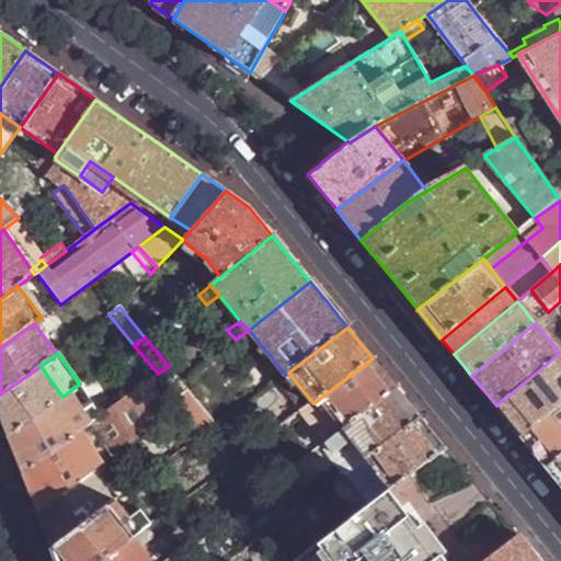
[(560,354),(560,353),(496,405),(512,423),(522,435),(560,401),(560,354)]
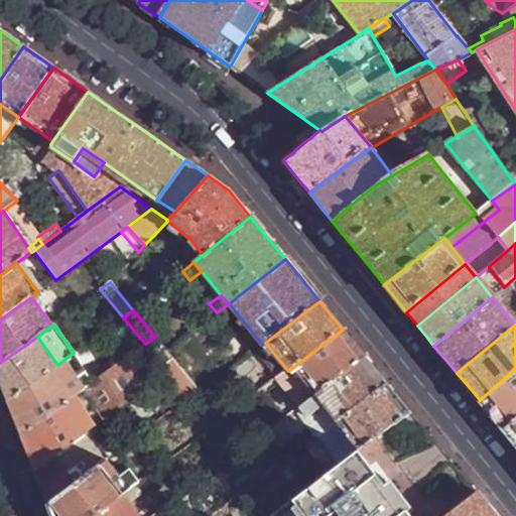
[(352,341),(343,330),(292,368),(314,394),(365,357),(352,341)]
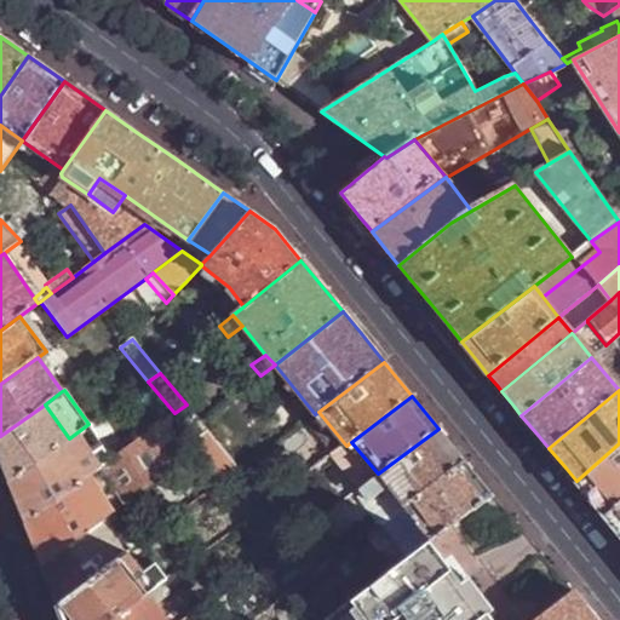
[(45,405),(0,436),(0,455),(4,465),(10,481),(69,438),(45,405)]
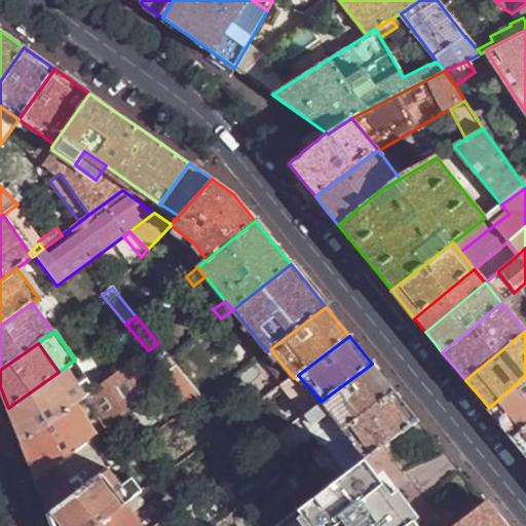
[(148,350),(141,354),(160,378),(176,365),(170,358),(158,343),(148,350)]
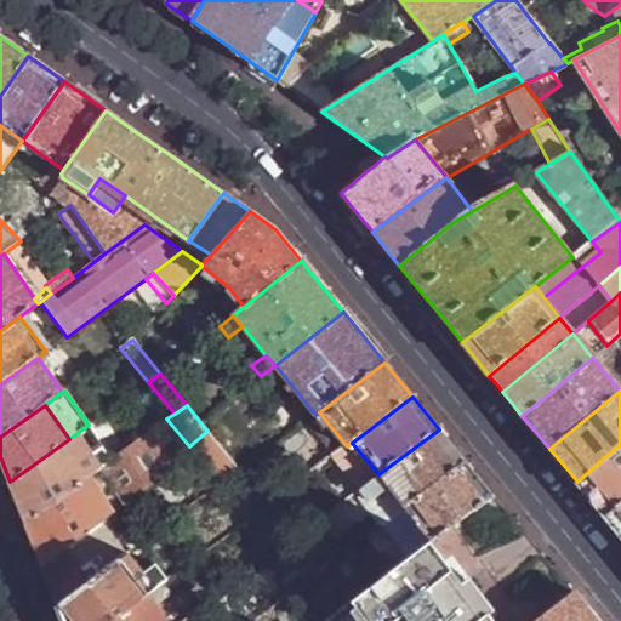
[(89,425),(79,432),(102,468),(112,460),(89,425)]
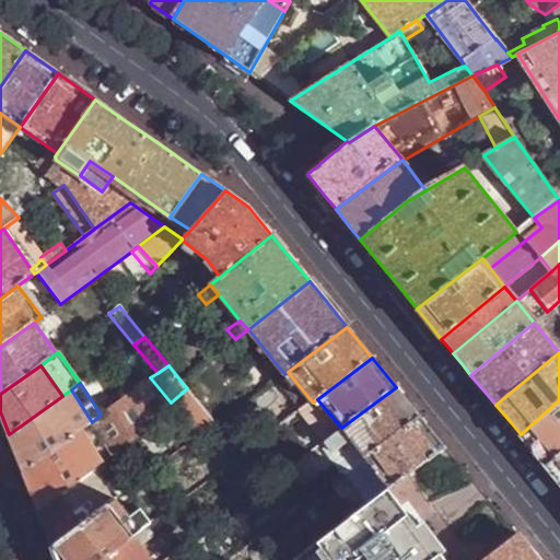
[(396,387),(341,428),(350,440),(364,457),(420,416),(405,398),(396,387)]
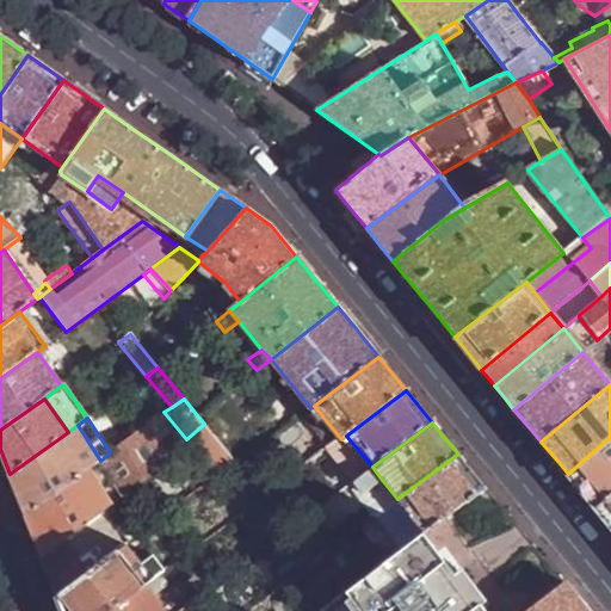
[(204,424),(186,439),(217,477),(236,463),(204,424)]
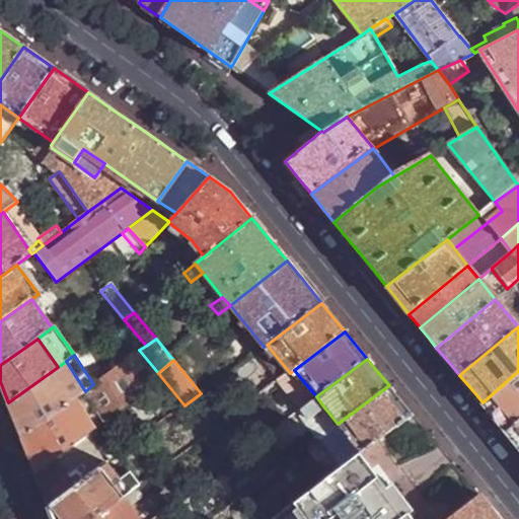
[(58,367),(8,402),(16,424),(22,438),(85,391),(66,361),(58,367)]
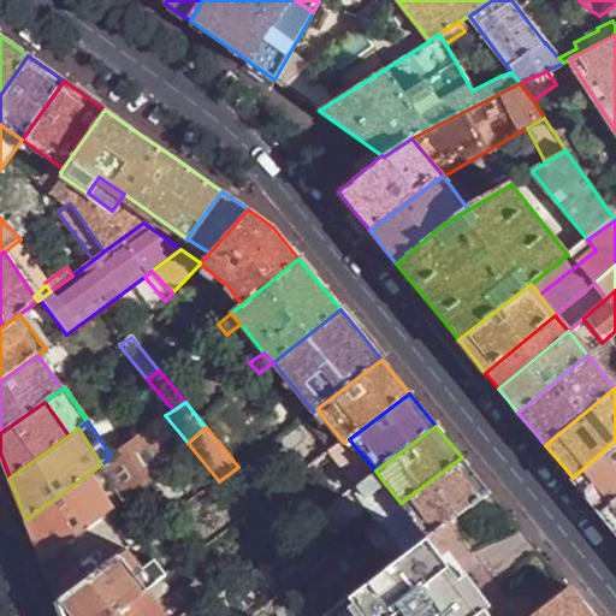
[(101,465),(27,520),(36,545),(42,561),(98,519),(119,503),(169,465),(147,430),(111,456),(101,465)]
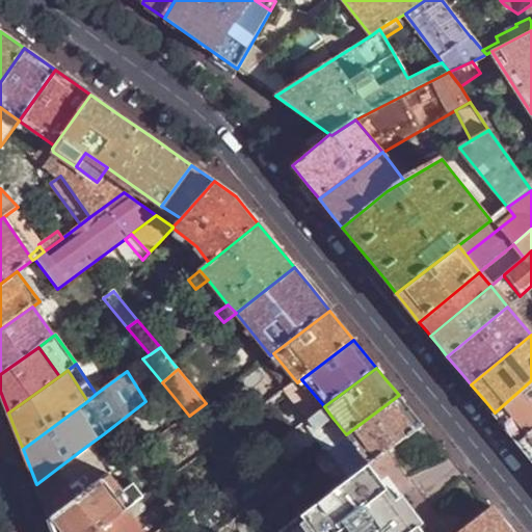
[(297,382),(284,392),(308,420),(324,406),(301,379),(297,382)]
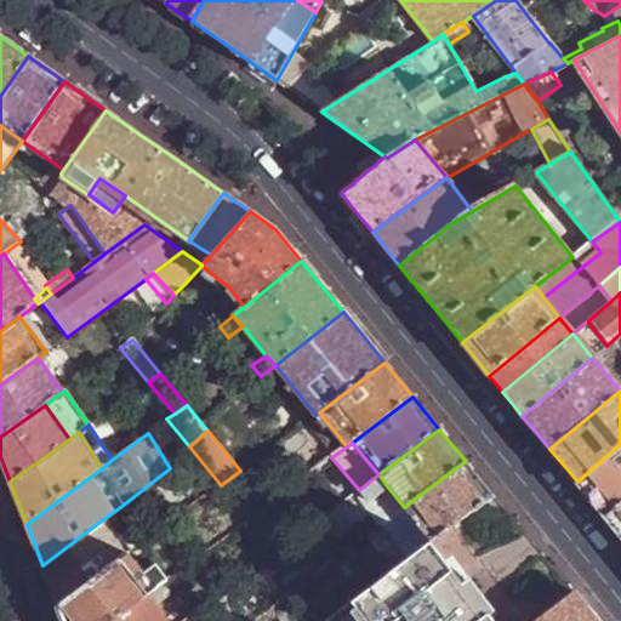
[(620,444),(577,482),(593,502),(605,517),(620,503),(620,444)]
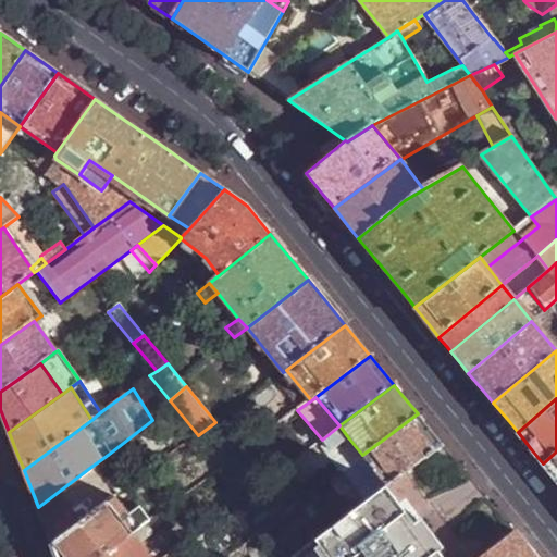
[(418,413),(362,455),(386,485),(407,470),(442,444),(426,425),(418,413)]
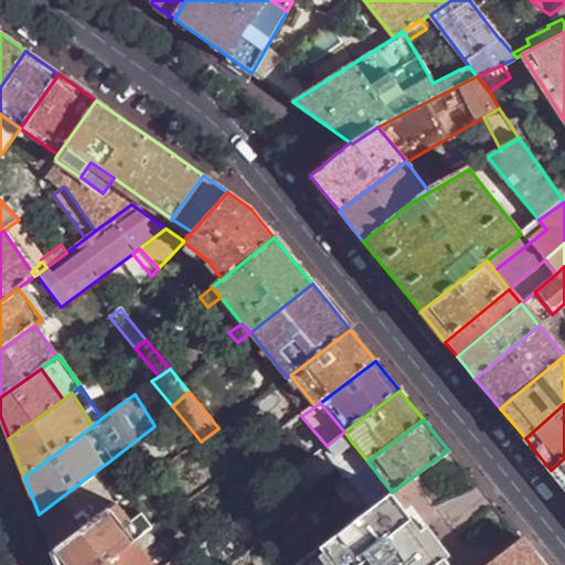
[(344,432),(327,446),(336,457),(353,444),(344,432)]
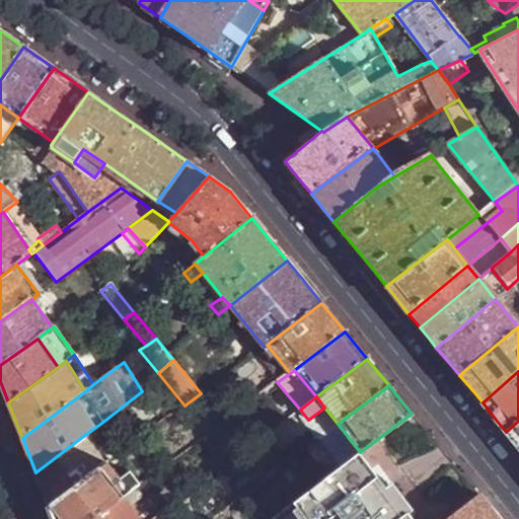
[(518,421),(506,432),(518,448),(518,421)]
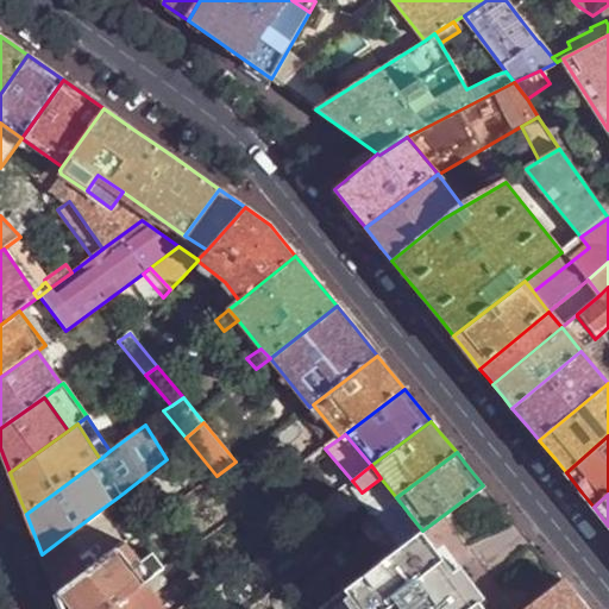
[(118,497),(96,513),(123,546),(125,544),(144,529),(118,497)]
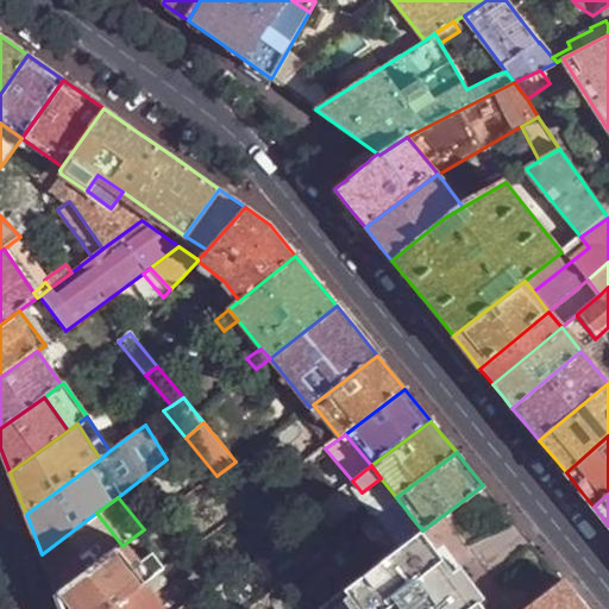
[(96,513),(42,554),(51,578),(57,595),(118,550),(123,546),(96,513)]
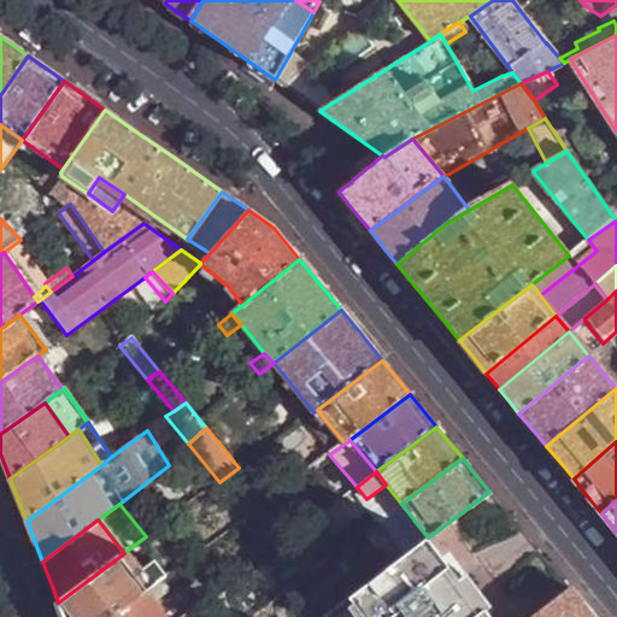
[(148,592),(147,592),(169,616),(183,616),(265,556),(240,522),(191,559),(166,577),(148,592)]
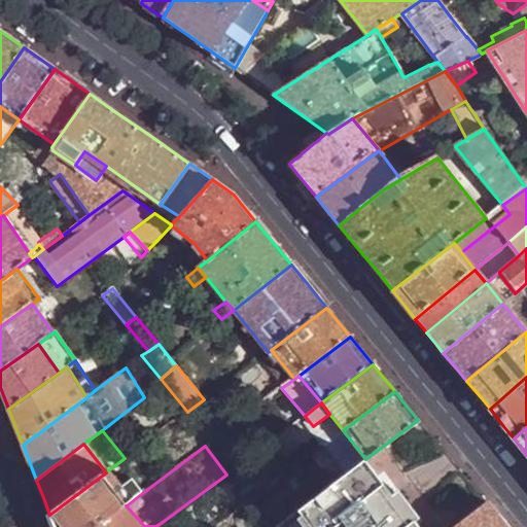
[(390,493),(365,459),(300,508),(313,526),(420,526),(415,521),(413,518),(413,519),(392,494),(391,492),(390,493)]
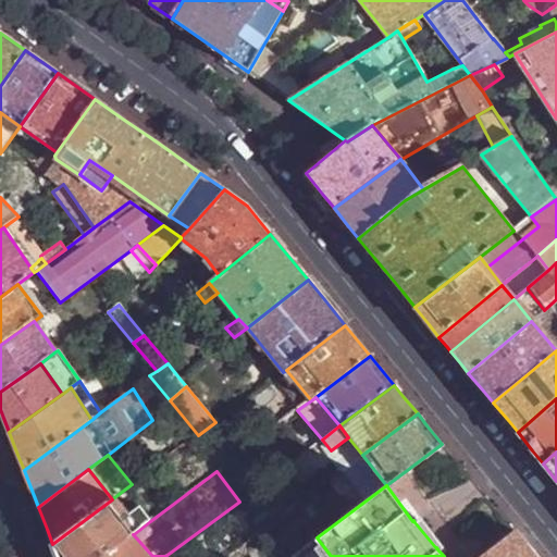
[(112,499),(108,503),(123,520),(128,515),(114,497),(112,499)]
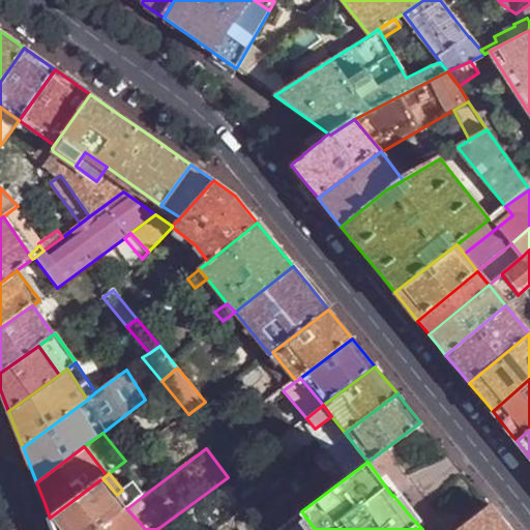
[(102,478),(50,518),(55,529),(97,529),(126,508),(127,508),(117,495),(102,478)]
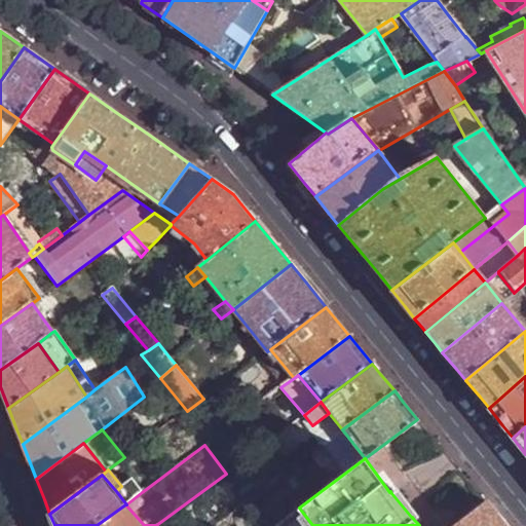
[(121,486),(116,491),(126,504),(142,492),(133,479),(121,486)]
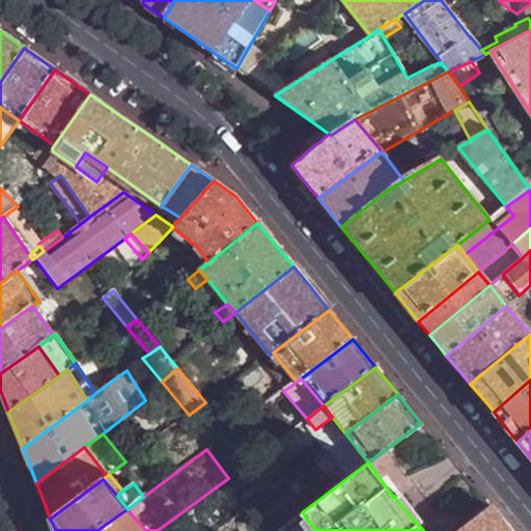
[(416,522),(418,525),(421,522),(409,506),(400,495),(395,498),(416,523),(416,522)]
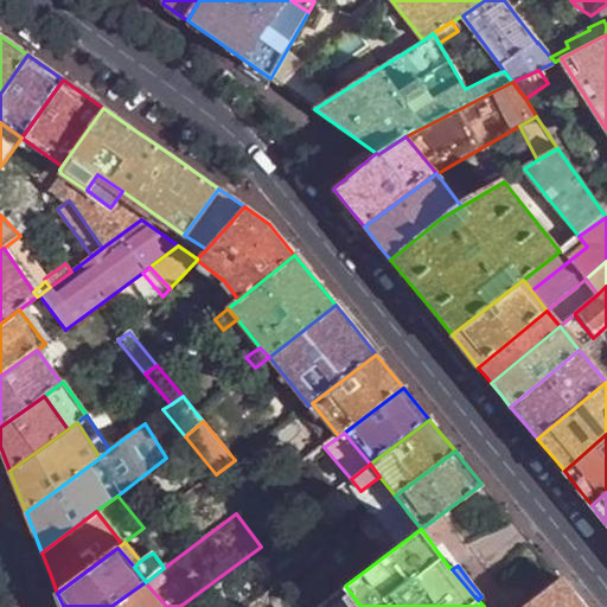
[(582,606),(562,581),(526,606),(582,606)]
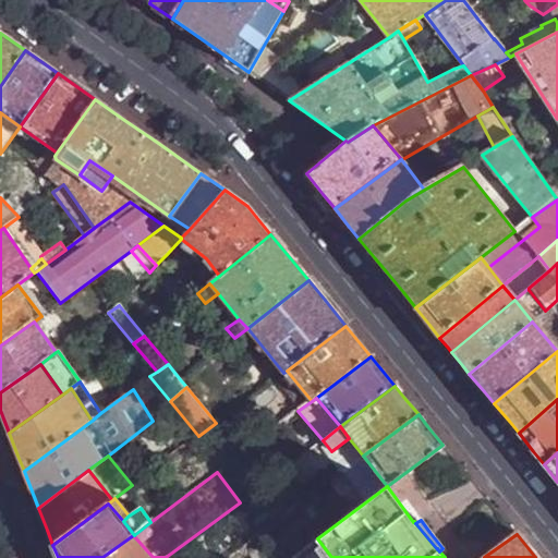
[(153,557),(133,535),(102,557),(153,557)]
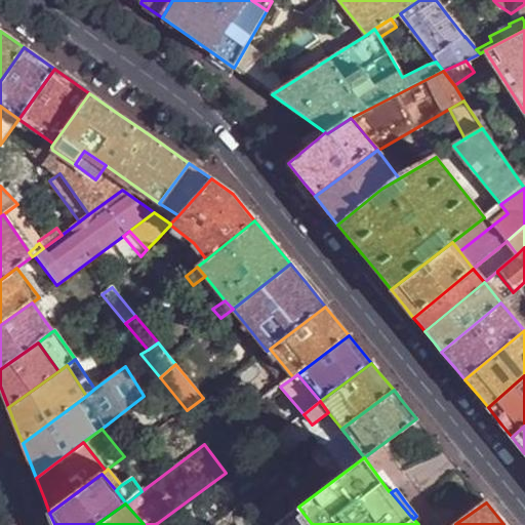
[(312,524),(298,507),(274,524),(312,524)]
